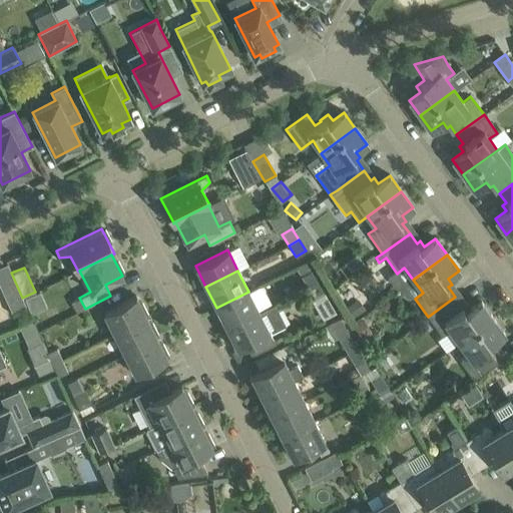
[(317,282),(311,271),(301,277),(307,288),(317,282)]
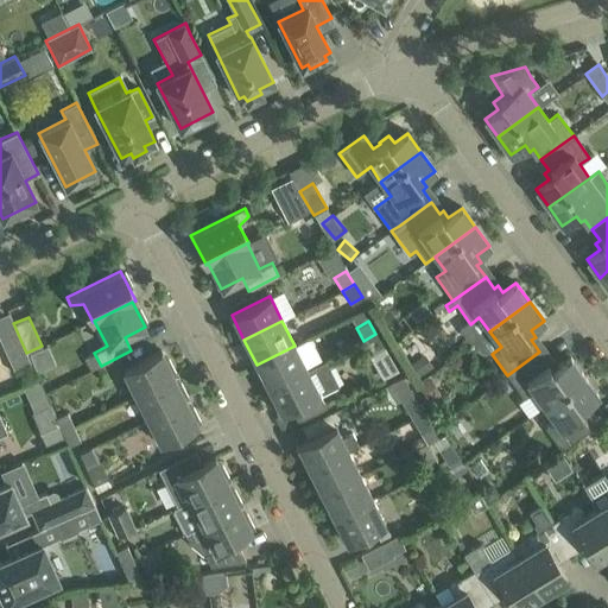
[(26,353),(13,323),(0,329),(0,339),(14,371),(31,362),(26,353)]
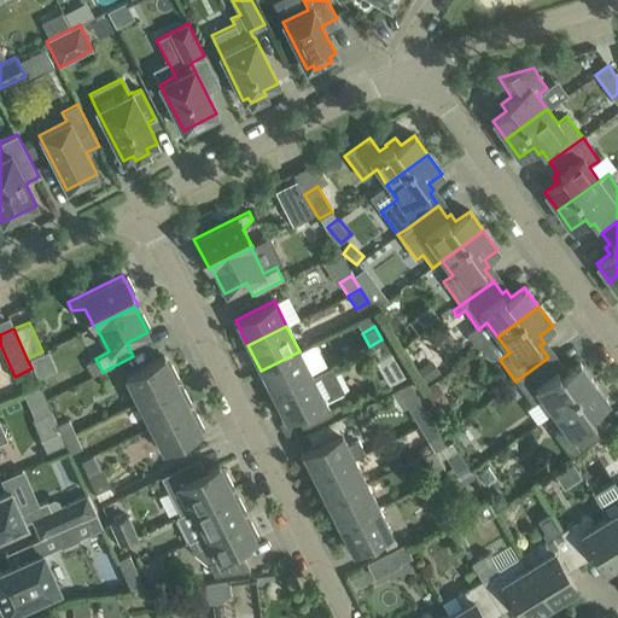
[(390,354),(382,339),(369,347),(378,360),(390,354)]
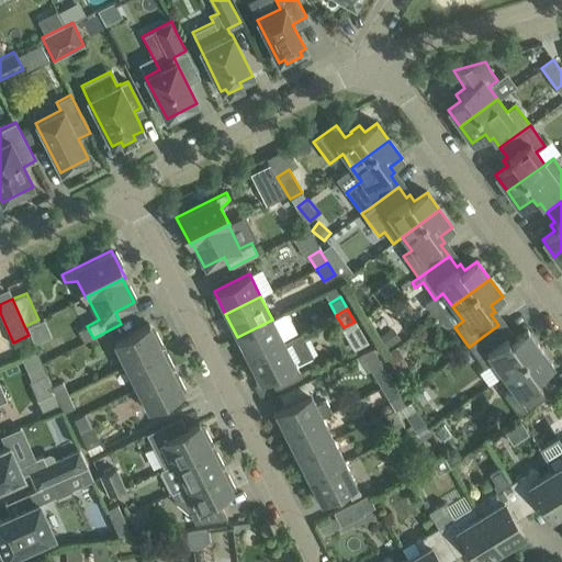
[(237,337),(248,360),(283,341),(272,319),(237,337)]
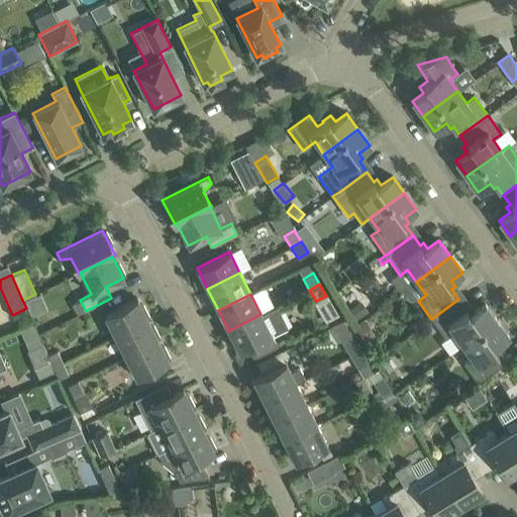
[(104,315),(115,336),(147,319),(136,299),(104,315)]
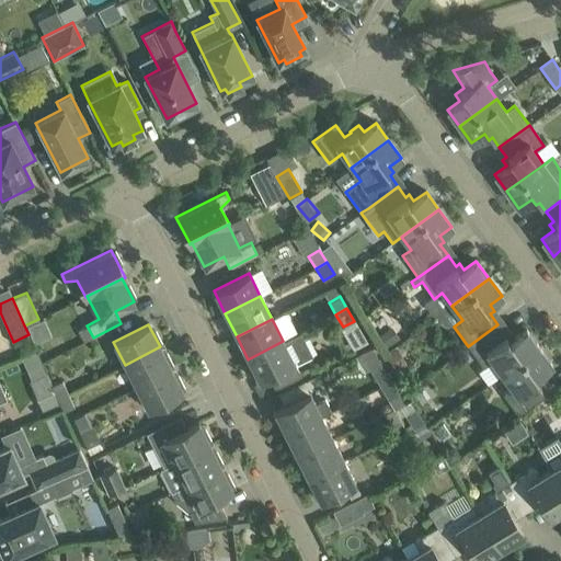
[(492,362),(502,375),(539,347),(526,330),(514,339),(510,333),(506,335),(497,324),(468,346),(483,367),(492,362)]
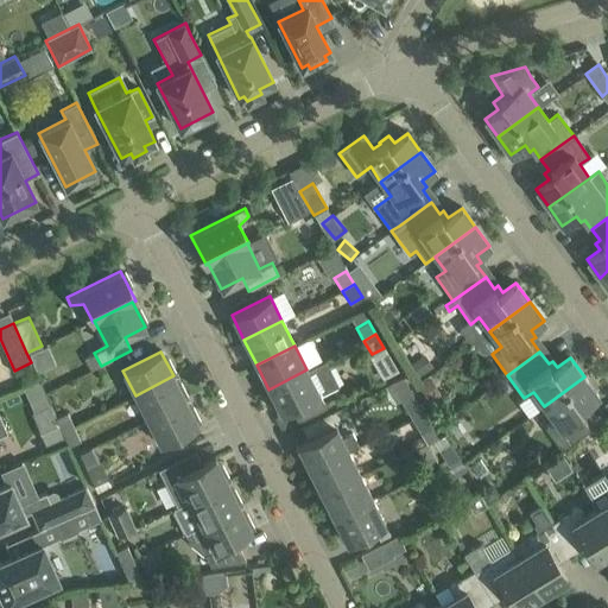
[(424,356),(409,367),(418,381),(432,372),(424,356)]
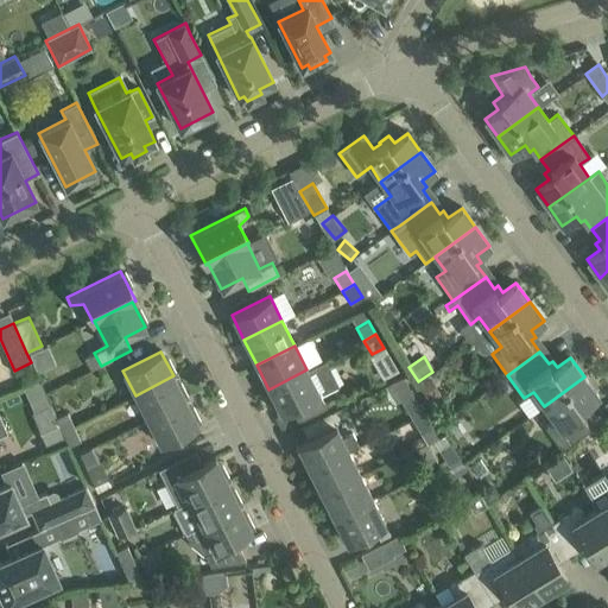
[(320,394),(306,369),(268,390),(282,413),(291,409),(297,420),(325,407),(320,394)]
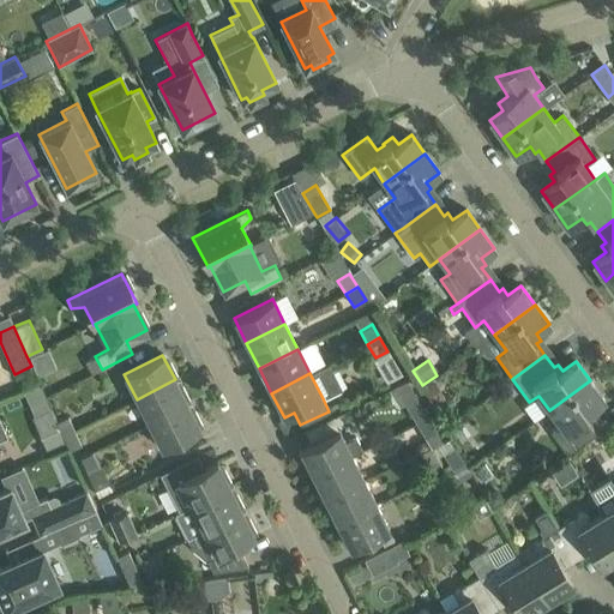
[(137,399),(149,423),(187,404),(175,379),(137,399)]
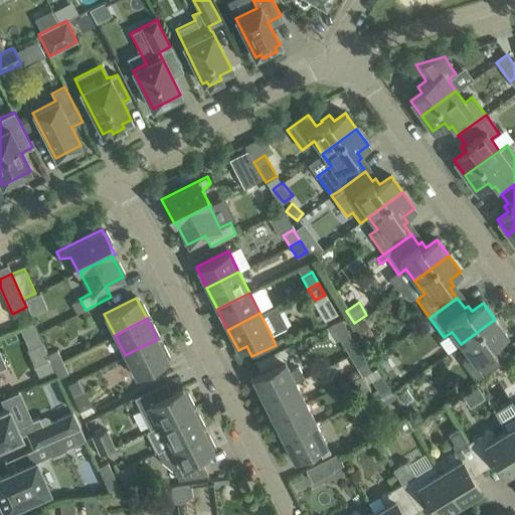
[(495,319),(461,344),(469,356),(462,362),(476,381),(503,361),(496,351),(499,349),(495,343),(507,335),(495,319)]
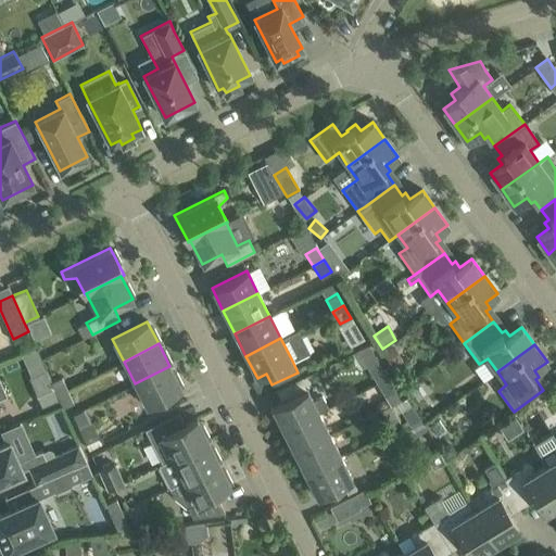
[(377,361),(366,366),(376,382),(386,377),(377,361)]
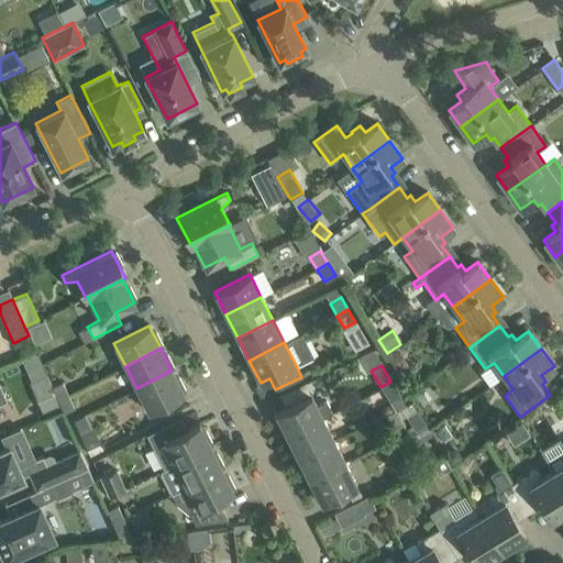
[(172,371),(136,388),(148,411),(184,394),(172,371)]
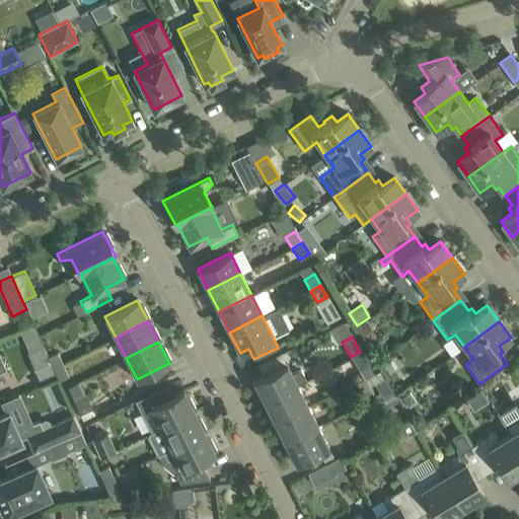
[(53,368),(48,356),(44,349),(31,354),(42,377),(41,378),(43,384),(57,378),(53,368)]
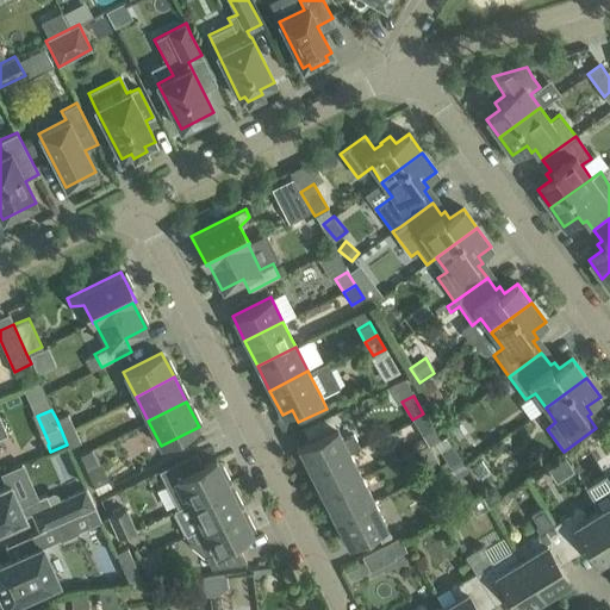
[(74,428),(68,414),(56,418),(62,433),(74,428)]
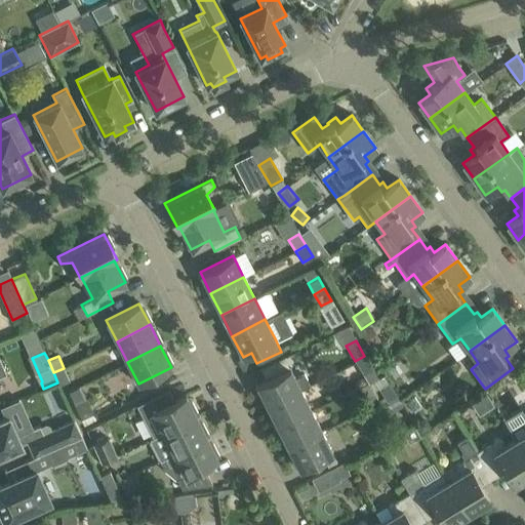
[(364,356),(355,361),(362,374),(372,368),(364,356)]
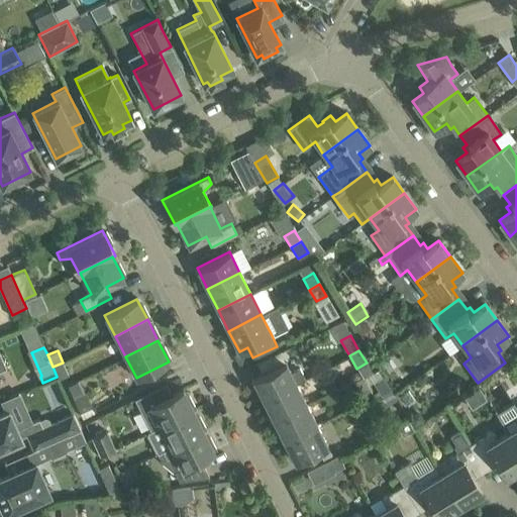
[(68,375),(63,363),(53,367),(57,377),(58,379),(68,375)]
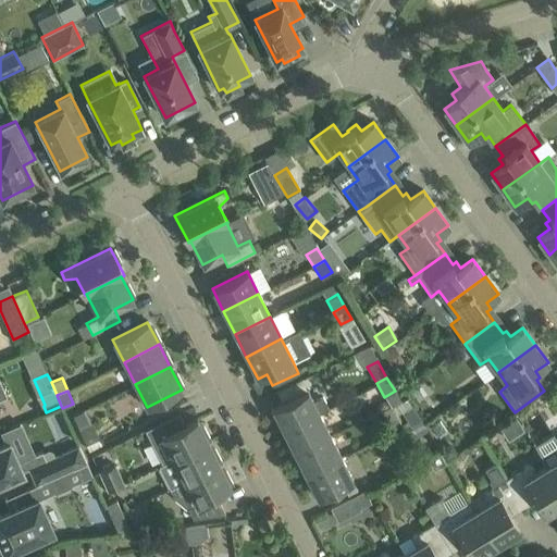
[(272,408),(284,431),(319,413),(329,409),(322,397),(313,401),(307,391),(272,408)]
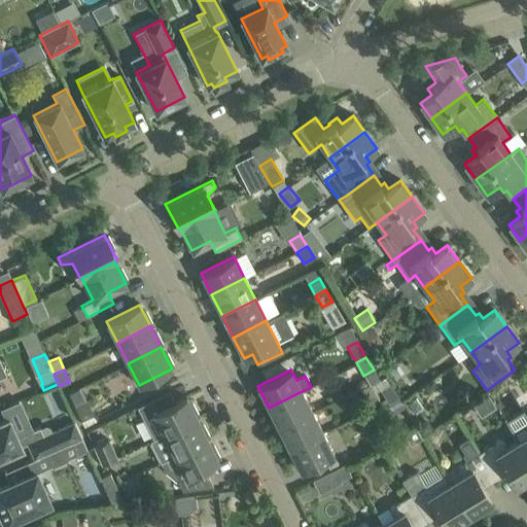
[(389,384),(379,390),(386,401),(396,395),(389,384)]
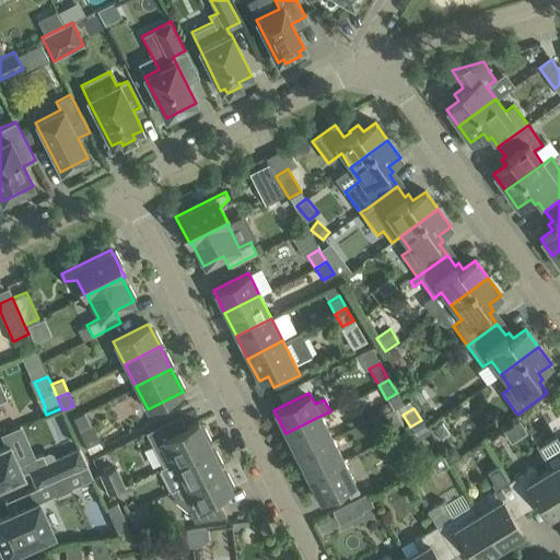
[(90,426),(84,412),(72,418),(79,431),(90,426)]
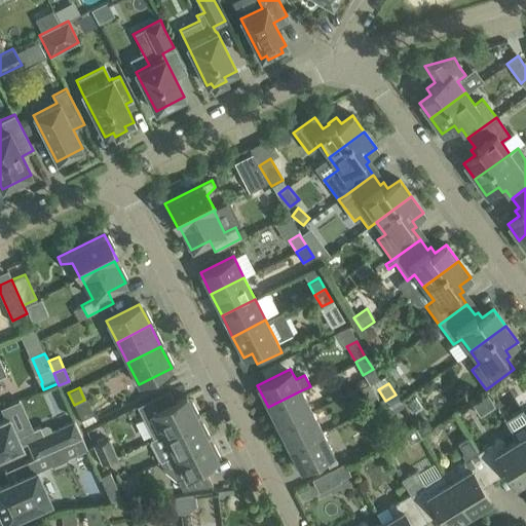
[(268,407),(278,428),(311,411),(301,390),(268,407)]
